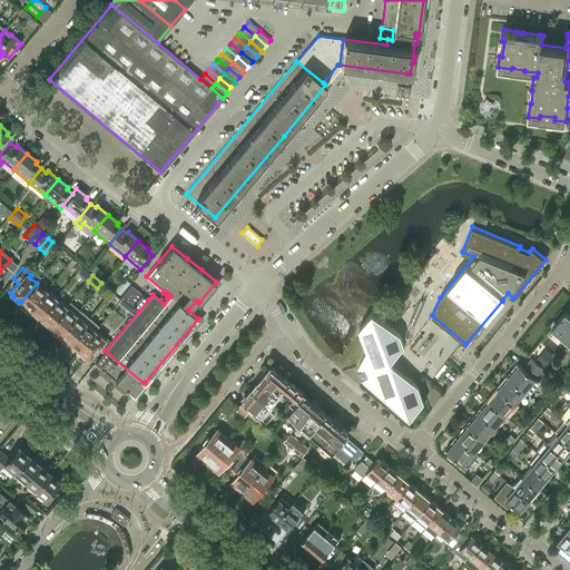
[(119,294),(129,283),(126,279),(116,292),(119,294)]
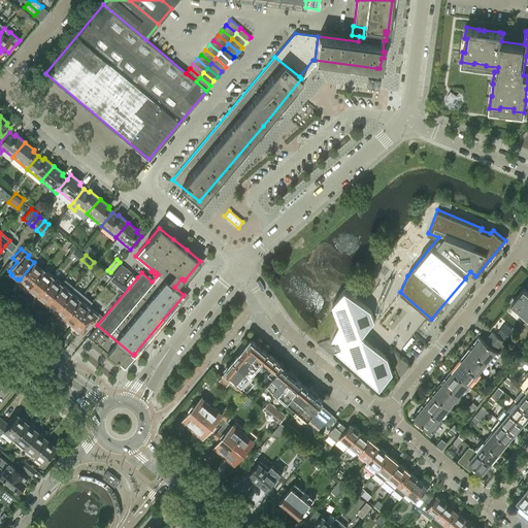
[(34,262),(20,279),(22,282),(21,283),(26,287),(27,286),(28,287),(42,269),(34,262)]
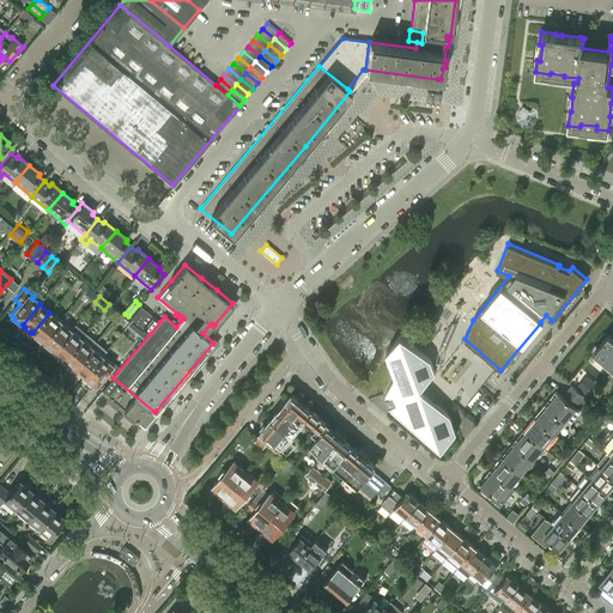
[(117,311),(110,305),(107,310),(114,317),(117,311)]
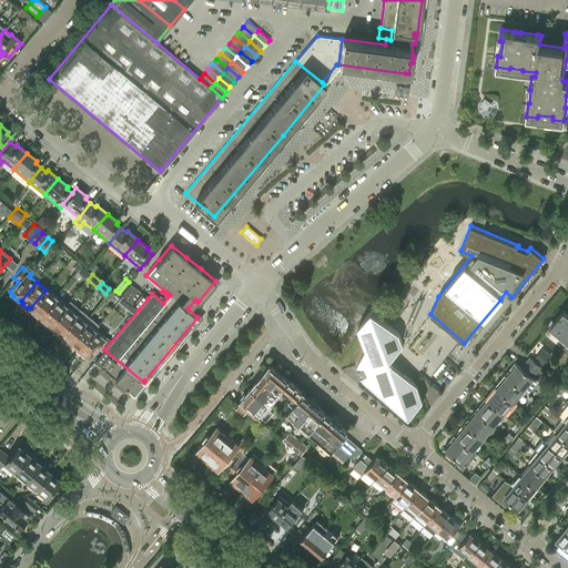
[(121,295),(127,300),(135,288),(130,284),(121,295)]
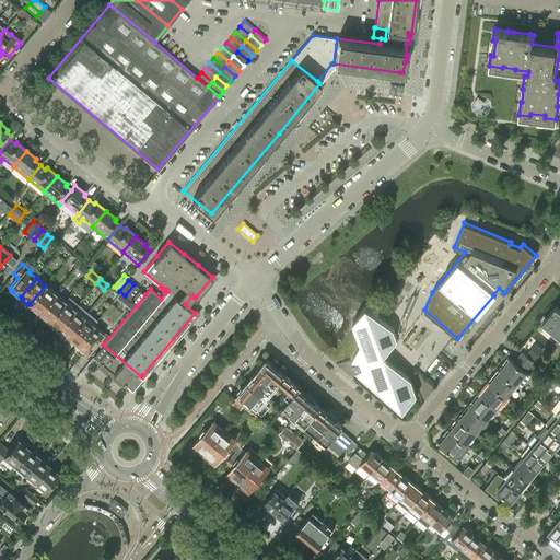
[(133,284),(125,295),(129,299),(139,288),(133,284)]
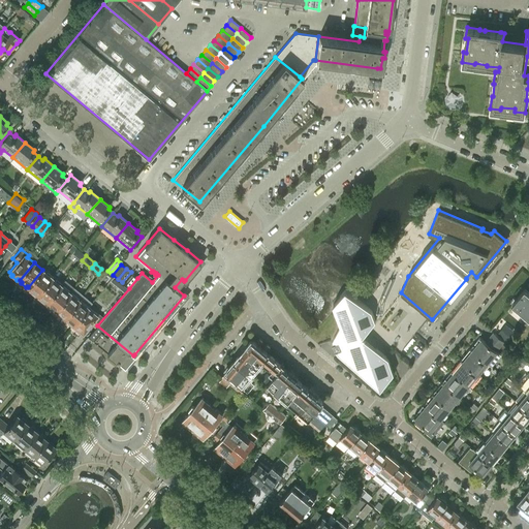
[(42,270),(28,287),(31,289),(30,291),(34,294),(35,293),(37,294),(52,277),(42,270)]
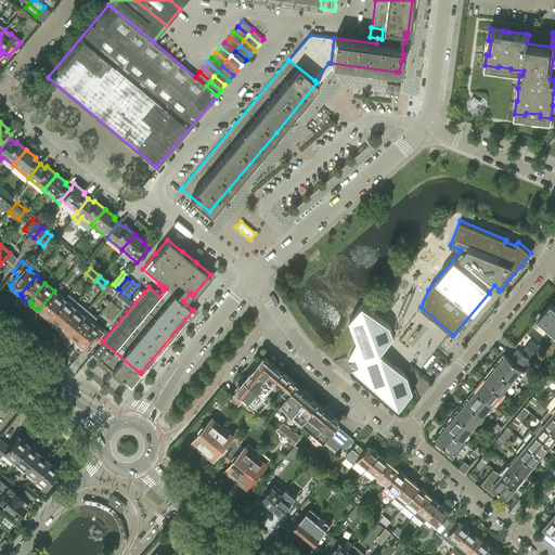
[(138,285),(128,296),(133,300),(142,289),(138,285)]
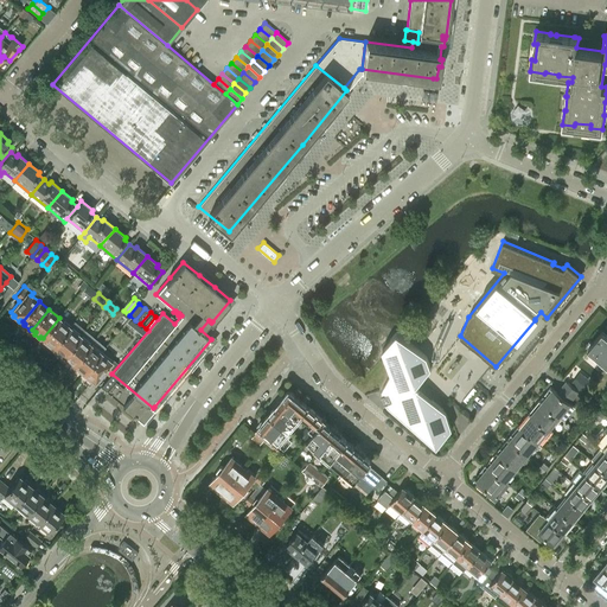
[(59,318),(43,338),(46,342),(45,343),(51,349),(69,326),(59,318)]
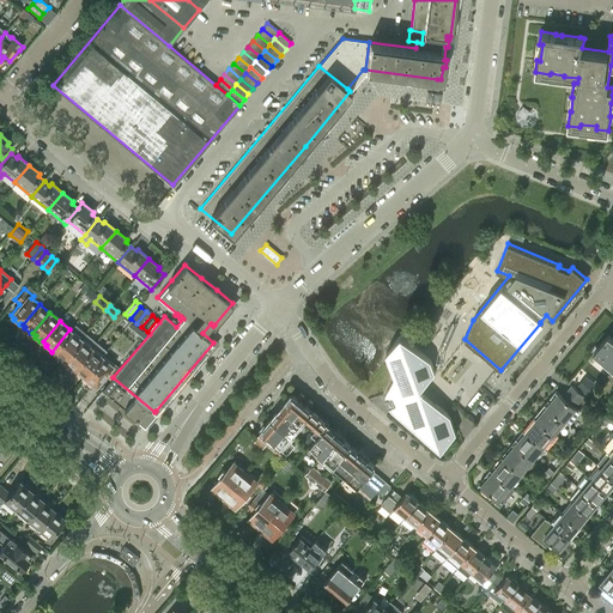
[(64,358),(80,338),(85,333),(74,325),(70,329),(52,352),(59,357),(60,356),(64,358)]
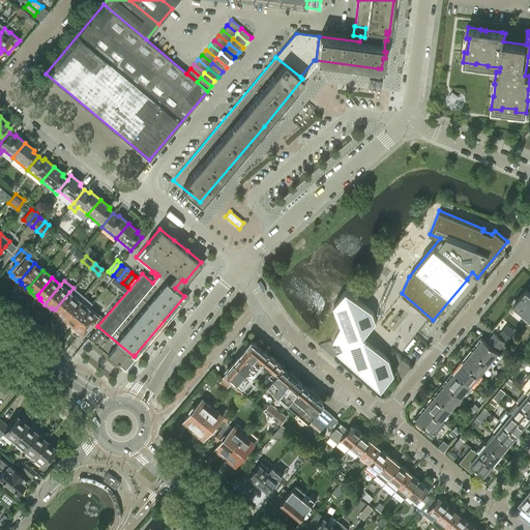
[(63,317),(78,299),(82,295),(74,288),(69,292),(55,310),(56,311),(55,313),(59,316),(60,315),(63,317)]
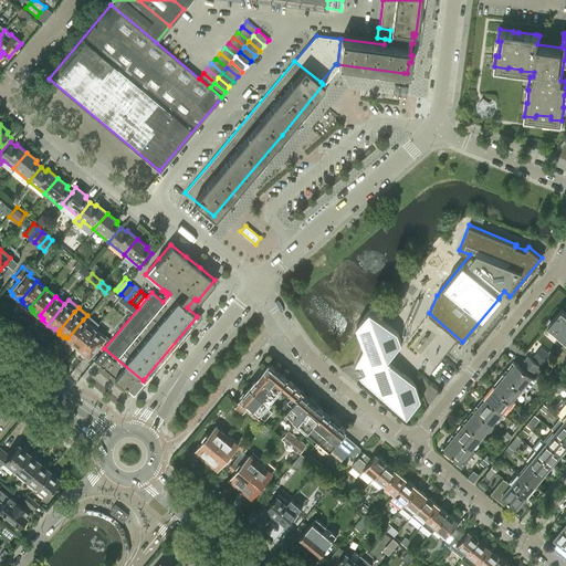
[(357,362),(356,363),(357,366),(356,367),(356,368),(357,368),(358,374),(358,375),(360,375),(362,378),(394,405),(407,416),(421,399),(416,384),(411,379),(402,373),(400,370),(394,365),(388,360),(394,354),(401,344),(398,332),(378,316),(376,314),(374,312),(370,308),(356,325),(358,331),(364,347),(357,362)]
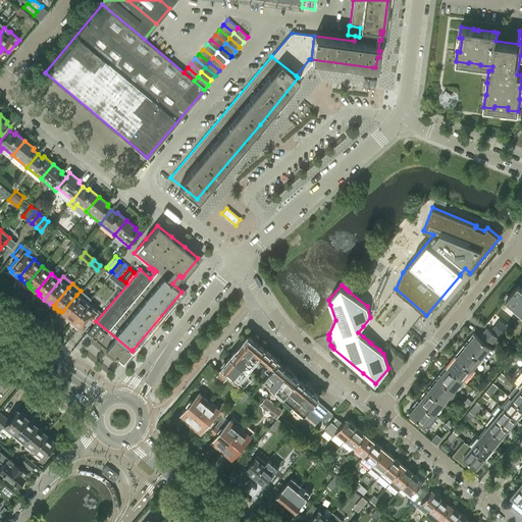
[(505,300),(521,313),(521,288),(518,284),(505,300)]
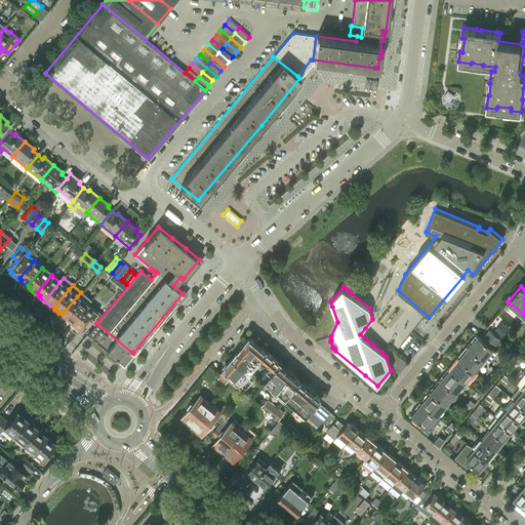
[(72,321),(86,305),(89,299),(81,292),(77,296),(63,314),(65,316),(64,317),(68,321),(69,319),(72,321)]
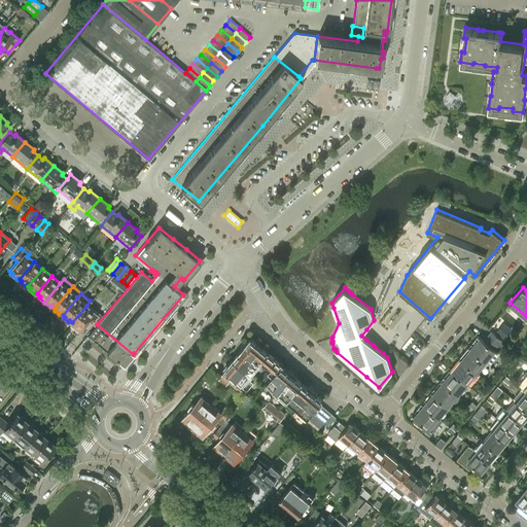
[(86,306),(72,322),(73,324),(72,325),(77,329),(78,328),(81,331),(90,321),(94,325),(102,316),(94,309),(93,311),(86,306)]
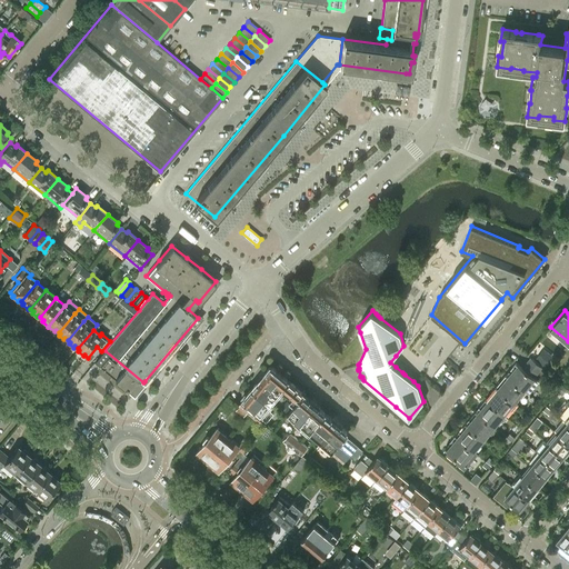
[(105,350),(95,362),(99,367),(133,395),(135,395),(143,383),(143,382),(105,350)]
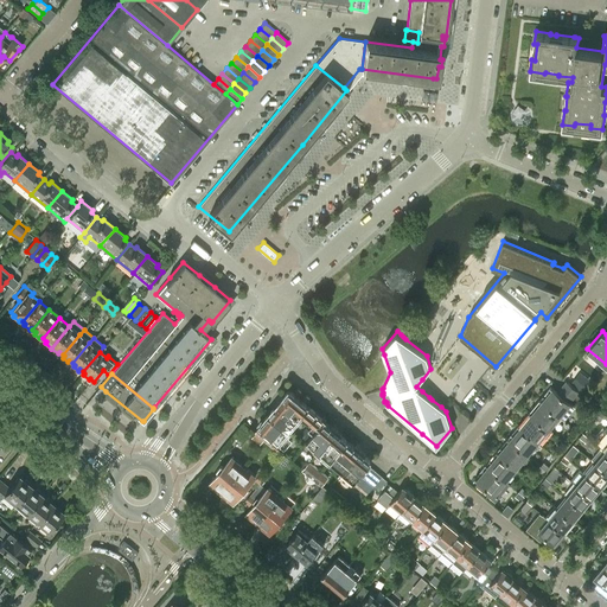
[(576,377),(572,383),(580,390),(585,384),(576,377)]
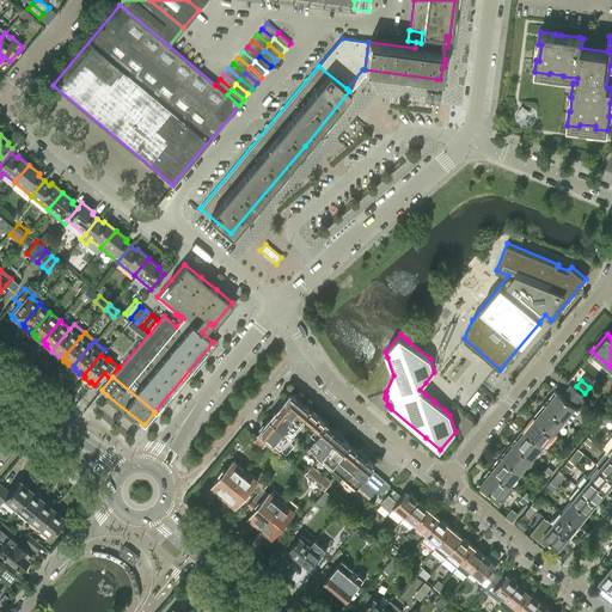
[(570,384),(565,390),(579,402),(583,396),(570,384)]
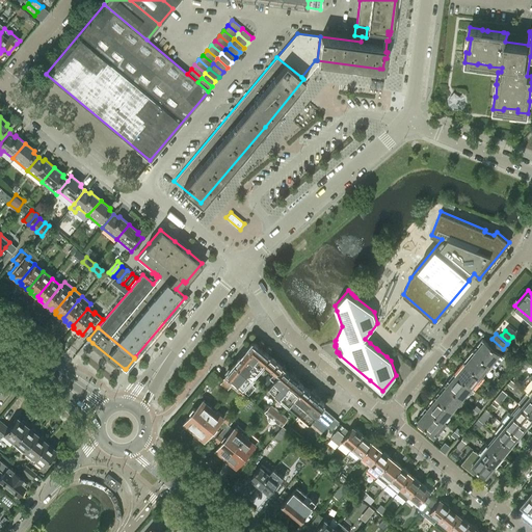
[(481,345),(475,352),(490,366),(501,354),(500,353),(503,349),(491,339),(487,343),(482,339),(479,343),(481,345)]
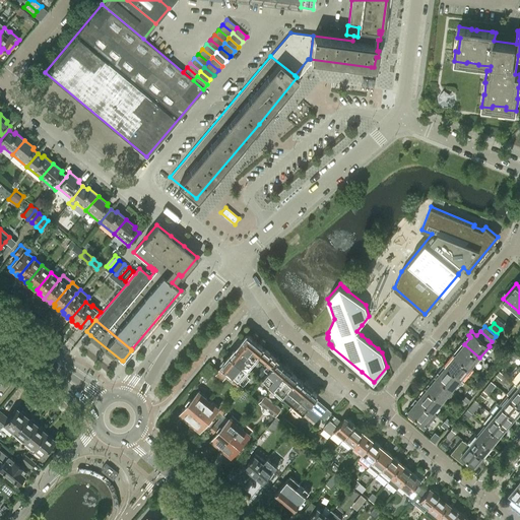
[(264,347),(260,343),(258,343),(253,338),(252,336),(250,335),(248,334),(246,335),(244,337),(243,339),(240,343),(258,359),(260,355),(259,354),(264,347)]
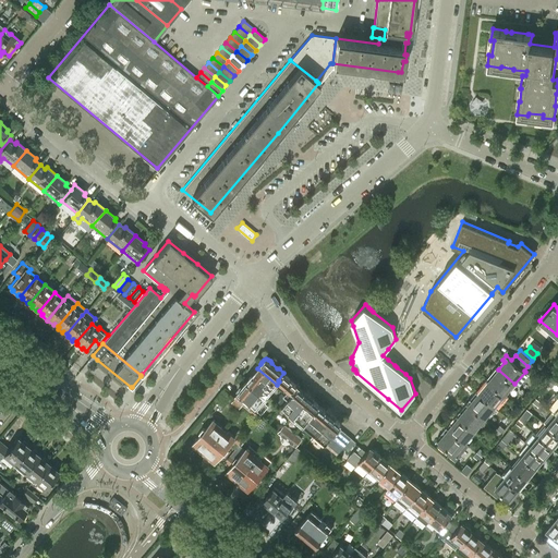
[(495,374),(488,380),(505,396),(514,384),(498,370),(496,367),(493,372),(495,374)]
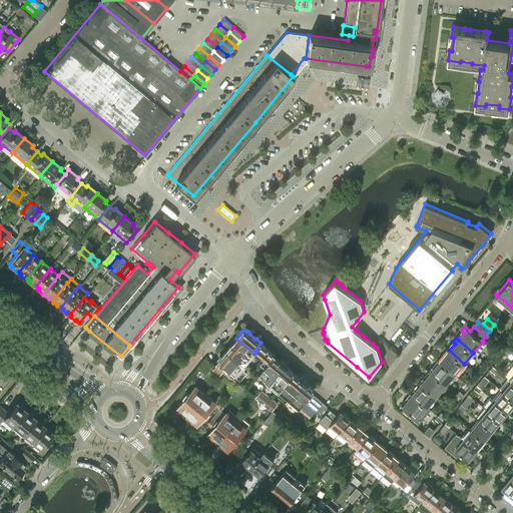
[(254,354),(236,339),(232,344),(230,345),(227,349),(246,364),(254,354)]
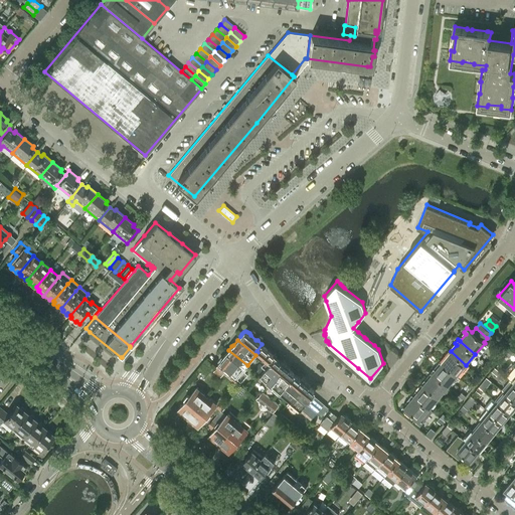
[(265,346),(262,344),(256,351),(258,352),(266,359),(262,364),(266,367),(275,357),(276,356),(268,349),(267,348),(265,346)]
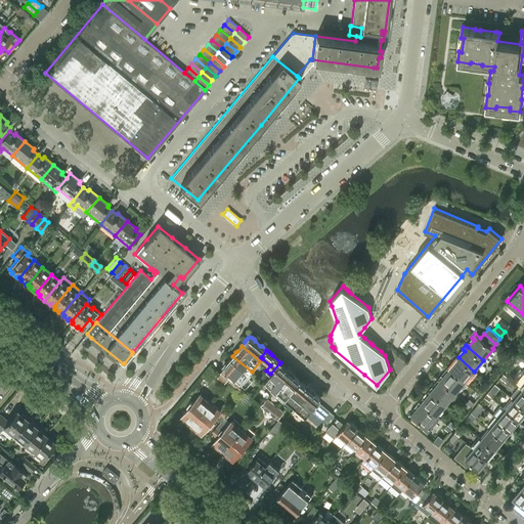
[(523,358),(517,353),(512,359),(518,364),(523,358)]
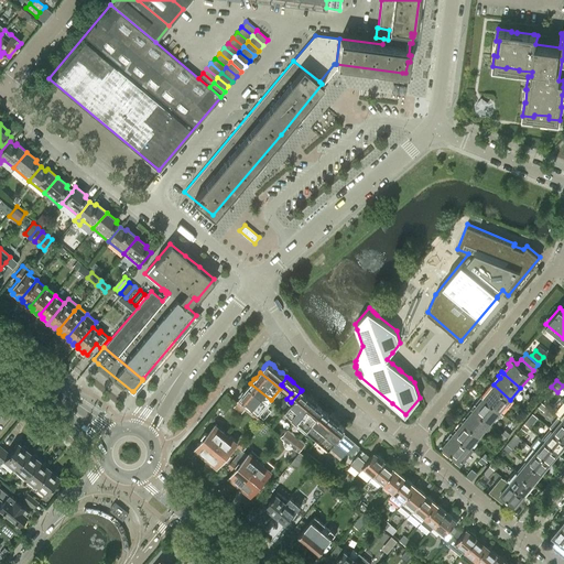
[(271,400),(250,383),(249,384),(248,386),(246,388),(245,390),(240,396),(260,412),(271,400)]
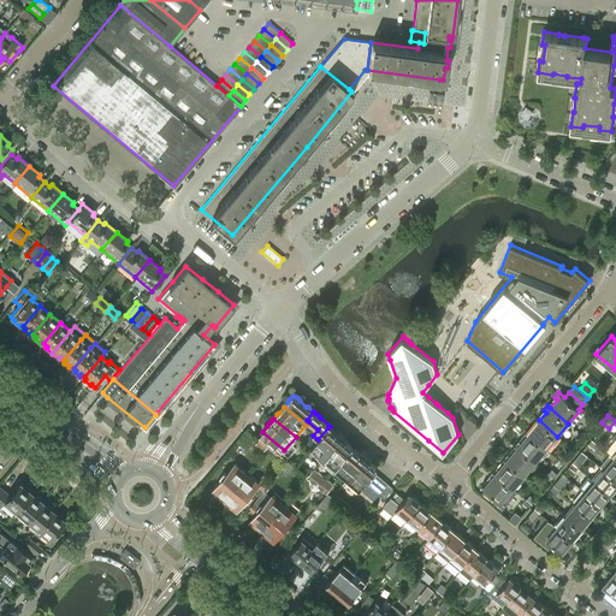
[(535,425),(528,433),(546,449),(557,437),(539,420),(537,419),(533,424),(535,425)]
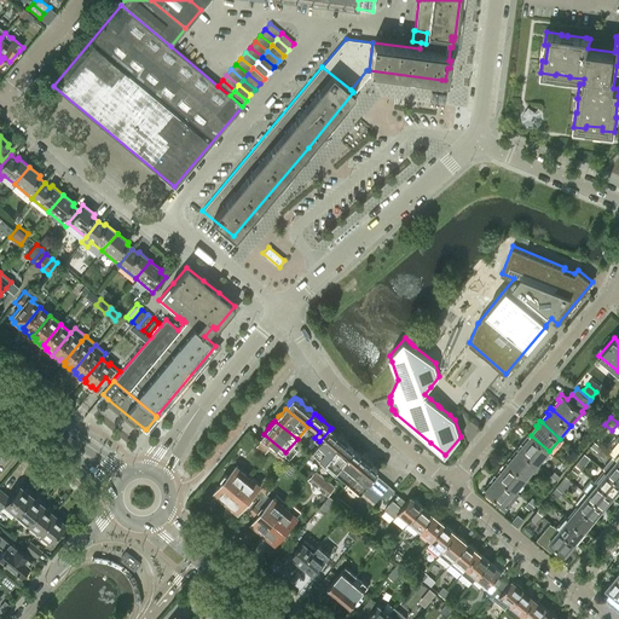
[(333,431),(330,429),(319,441),(312,451),(324,461),(342,439),(337,435),(336,433),(333,431)]
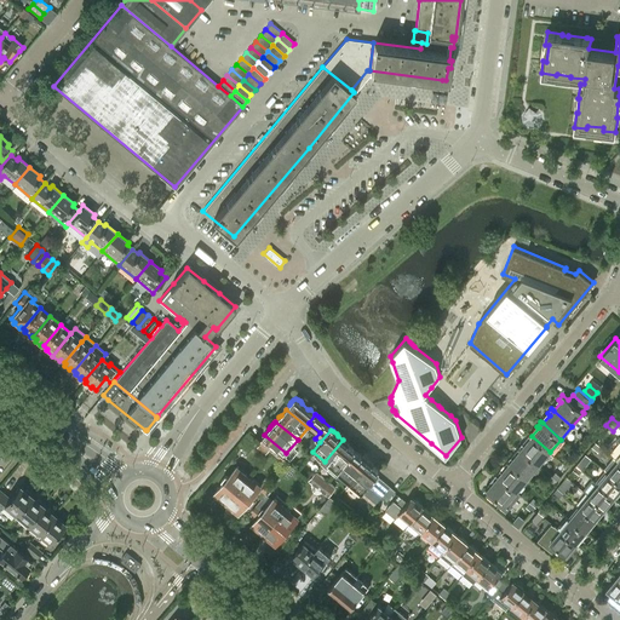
[(251,434),(242,443),(248,448),(256,438),(251,434)]
